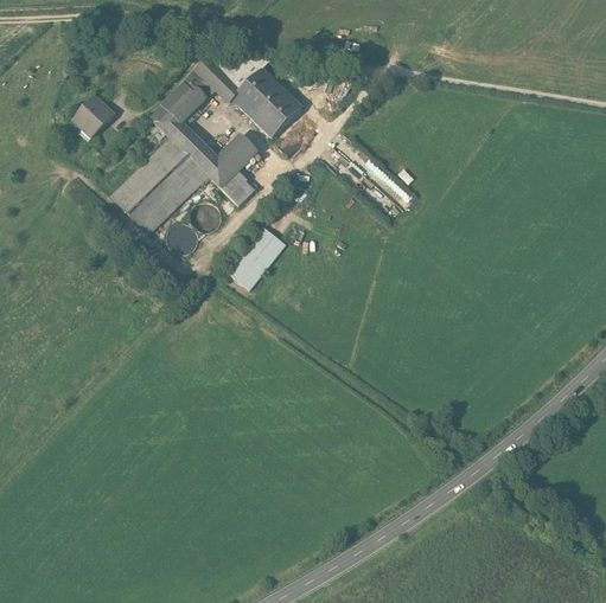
[(463,17),(469,5),(461,1),(455,12),(463,17)]
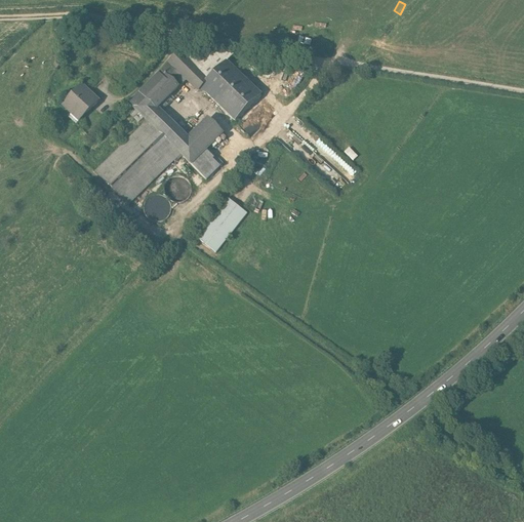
[(210,86),(241,117),(262,96),(226,61),(211,75),(186,49),(165,70),(180,85),(193,74),(207,89),(210,86)]
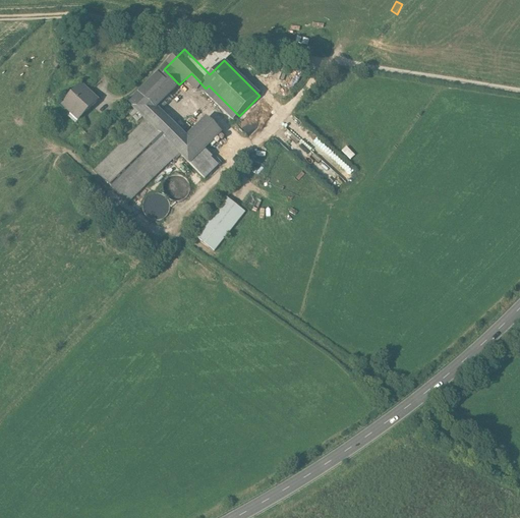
[(179,84),(164,69),(141,92),(157,107),(179,84)]
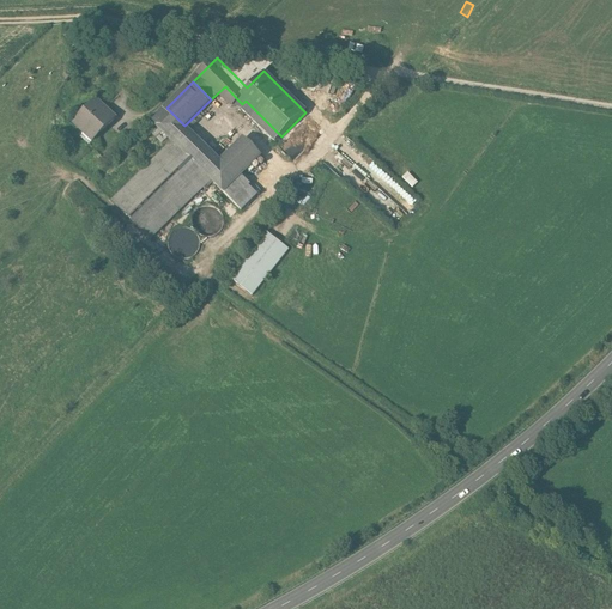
[(70,121),(90,141),(114,117),(95,97),(70,121)]
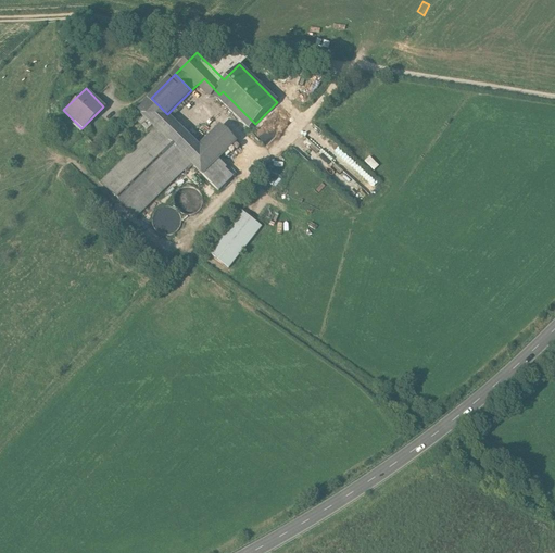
[(198,145),(167,114),(151,98),(138,110),(160,132),(106,184),(137,214),(189,162),(216,189),(229,176),(213,161),(234,141),(217,125),(198,145)]
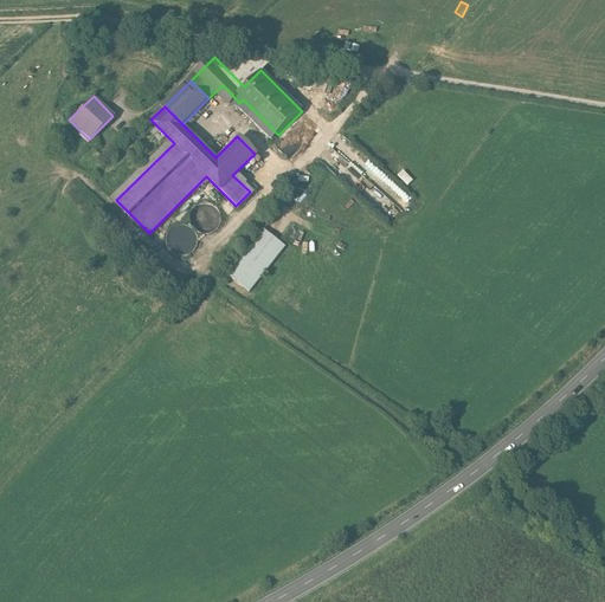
[(406,182),(412,176),(401,166),(396,172),(406,182)]
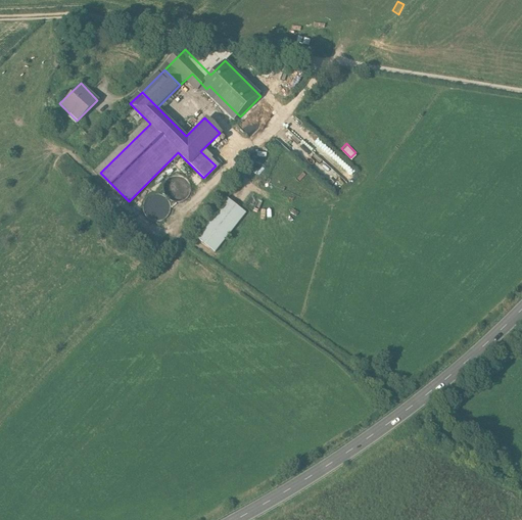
[(215,251),(246,211),(227,197),(196,237),(215,251)]
